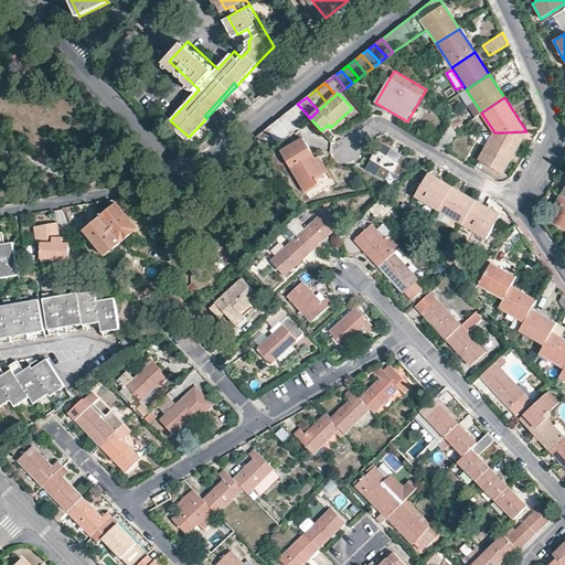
[(294,107),(290,109),(295,114),(302,124),(310,118),(301,108),(297,104),(294,107)]
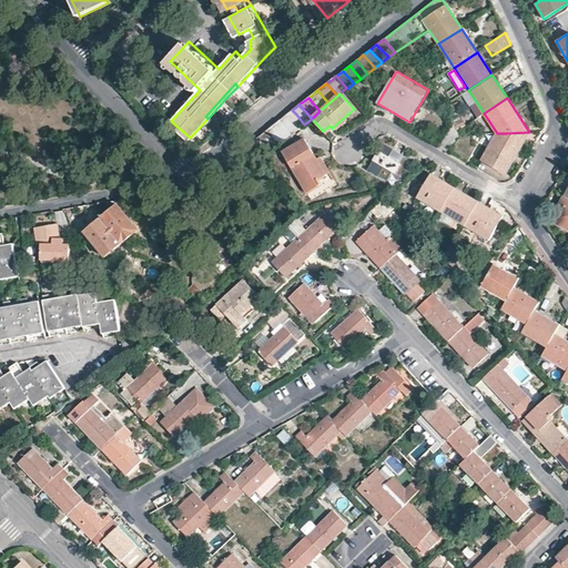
[(288,113),(285,115),(290,120),(293,125),(297,130),(304,124),(296,114),(292,110),(288,113)]
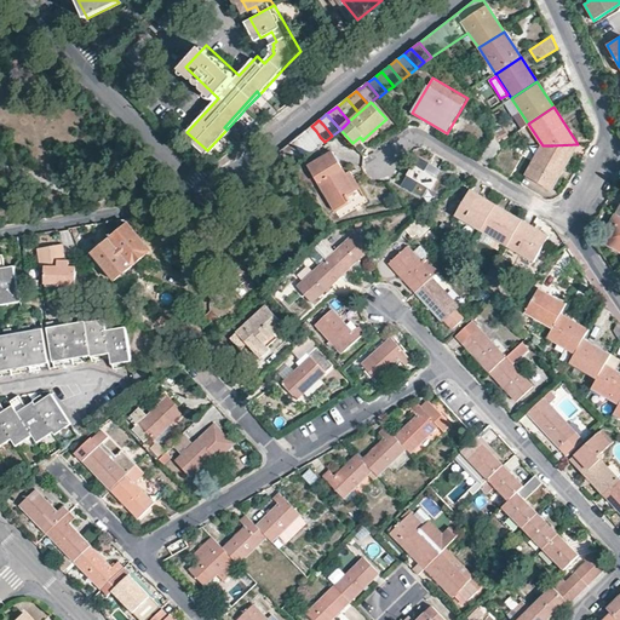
[(528,124),(517,131),(527,147),(543,145),(528,124)]
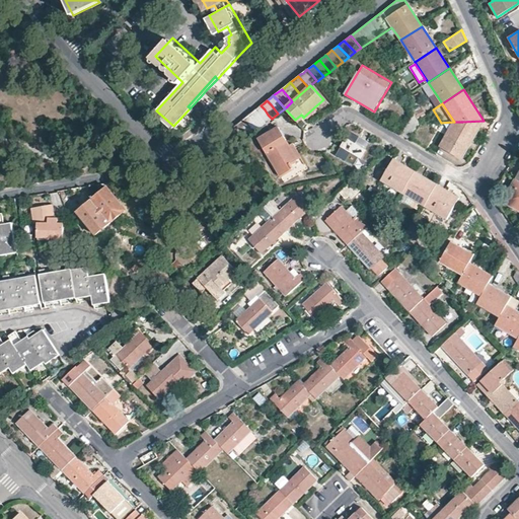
[(257,107),(255,109),(257,114),(263,119),(266,124),(272,119),(268,115),(265,109),(261,105),(257,107)]
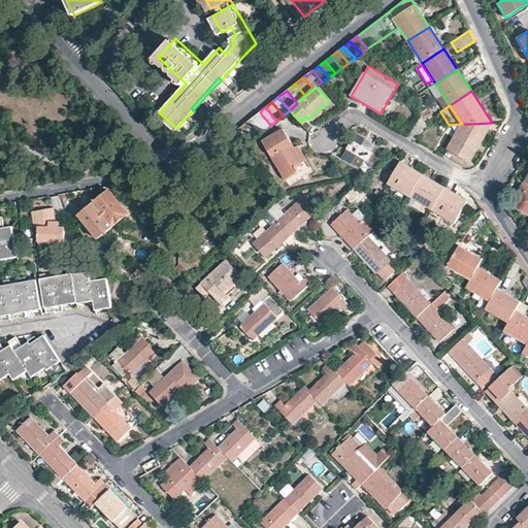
[(321,108),(310,118),(312,121),(324,110),(321,108)]
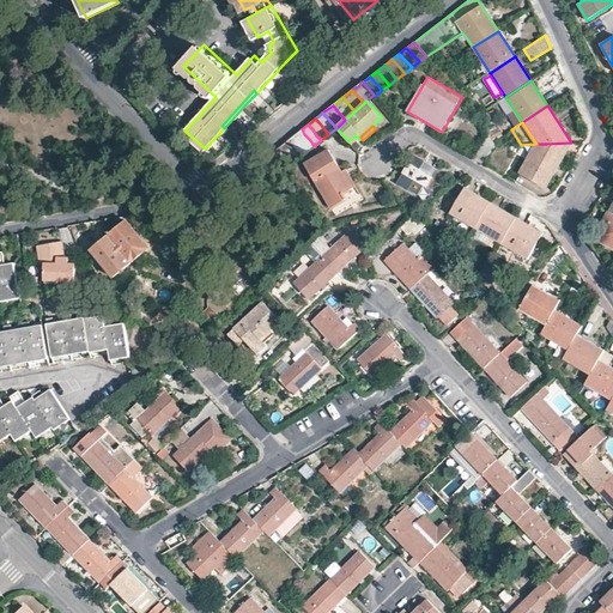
[(297,133),(293,135),(298,140),(303,146),(307,151),(314,146),(310,140),(304,134),(302,129),(299,132),(297,133)]
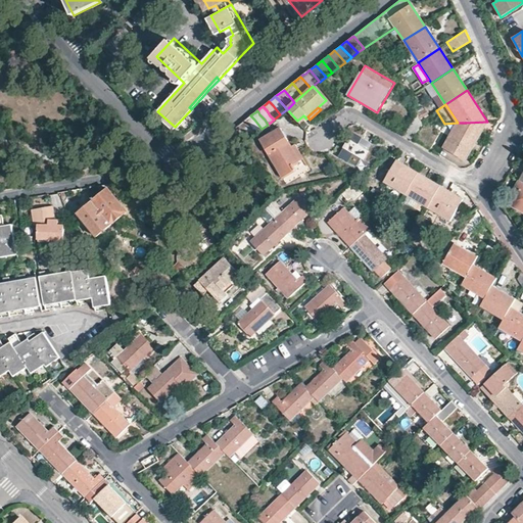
[(402,135),(412,140),(423,123),(422,121),(418,113),(402,135)]
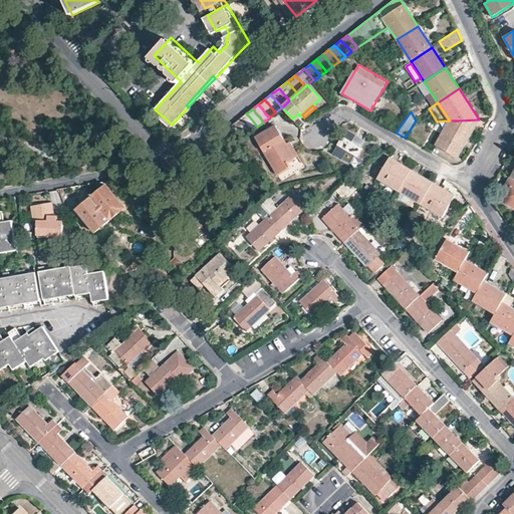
[(243,115),(241,117),(244,122),(246,124),(252,132),(257,126),(254,122),(250,117),(246,113),(243,115)]
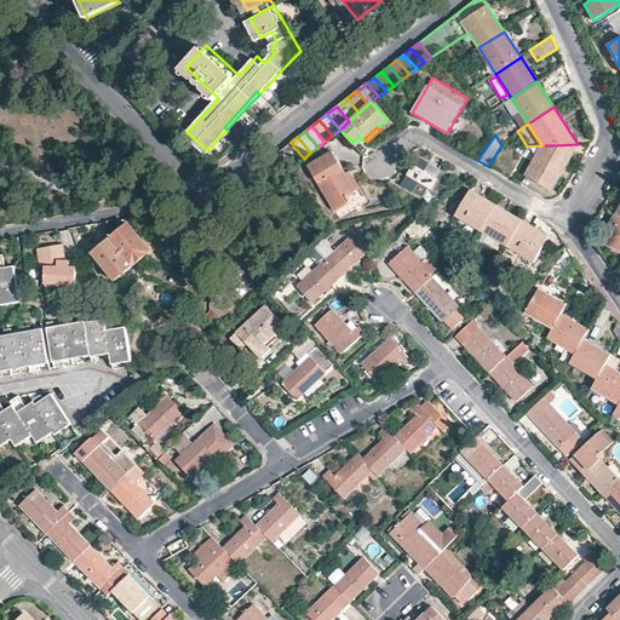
[(287,145),(283,148),(290,155),(297,164),(304,159),(297,150),(294,148),(291,142),(287,145)]
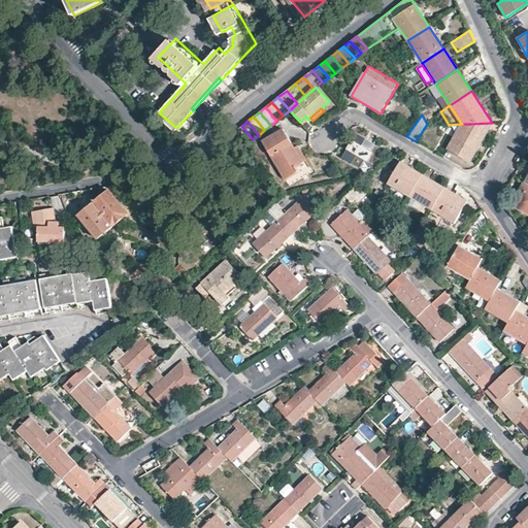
[(469,161),(492,123),(470,124),(462,124),(448,149),(469,161)]
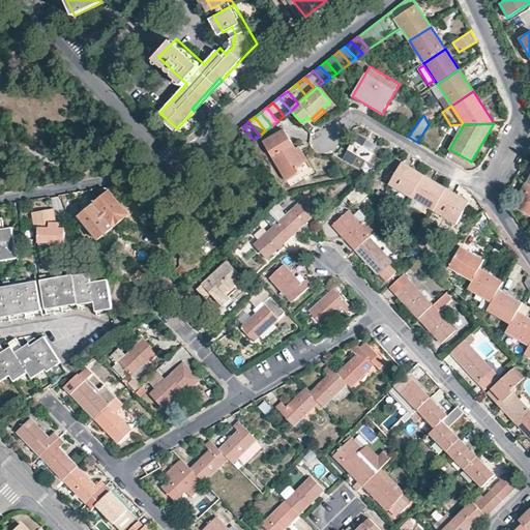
[(435,152),(444,158),(449,149),(464,124),(450,125),(434,151),(435,152)]
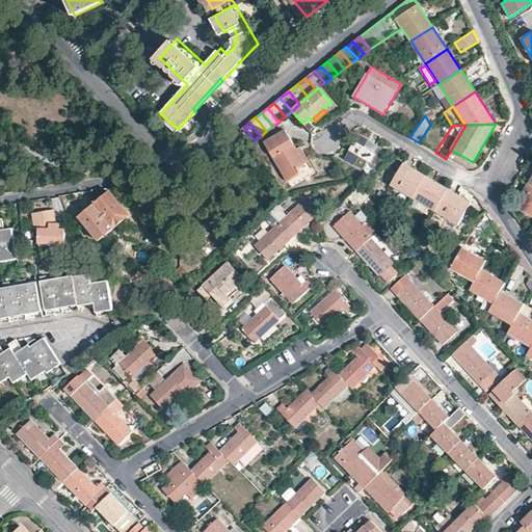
[(237,131),(239,133),(243,138),(244,140),(248,145),(255,140),(248,133),(243,127),(240,129),(237,131)]
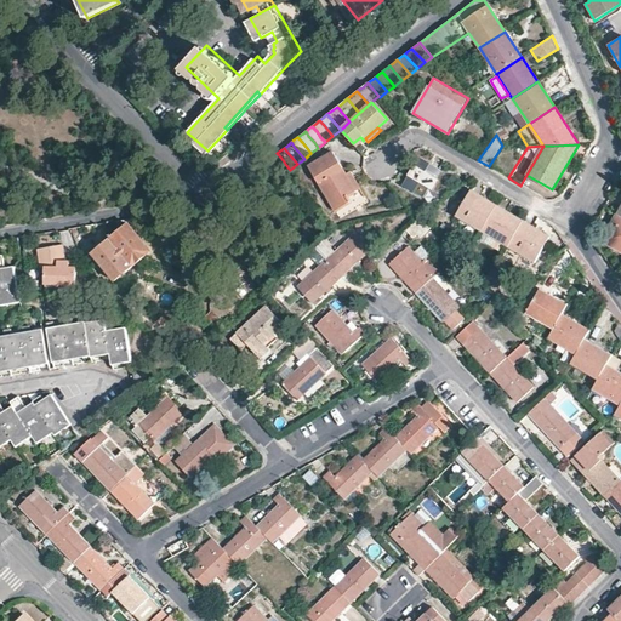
[(334,152),(309,165),(336,210),(351,201),(348,195),(357,191),(346,174),(334,152)]
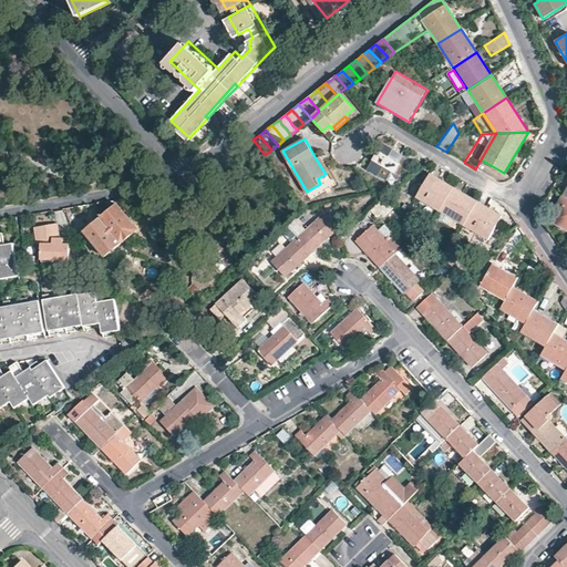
[(398,162),(401,155),(383,145),(380,152),(379,151),(373,160),(374,161),(369,169),(387,179),(391,172),(394,173),(401,164),(398,162)]
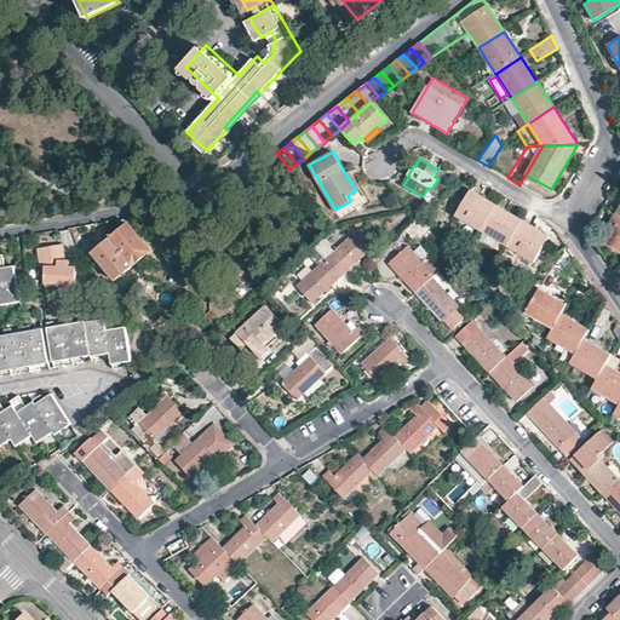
[(350,171),(345,173),(356,190),(360,188),(350,171)]
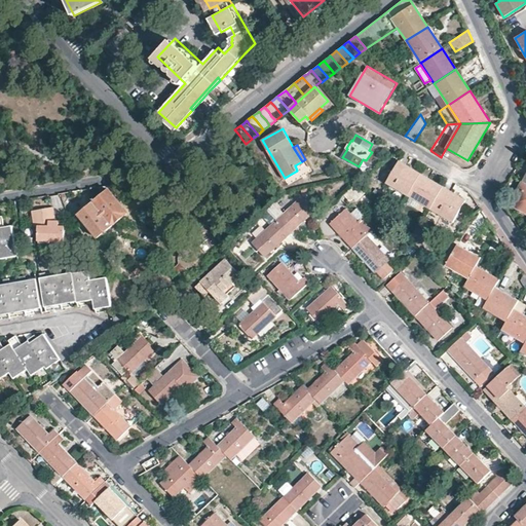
[(385,183),(408,195),(421,173),(399,160),(385,183)]
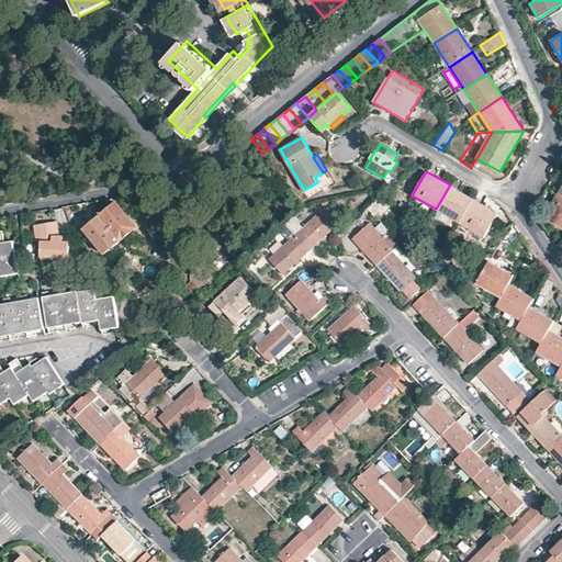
[(450,184),(436,209),(459,223),(473,199),(450,184)]
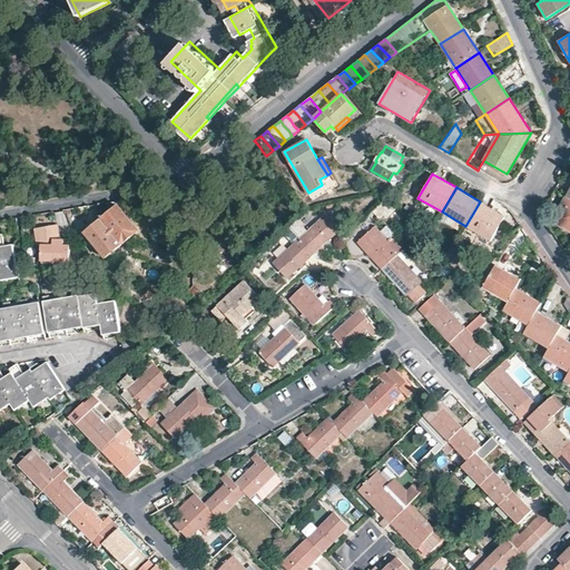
[(569,198),(567,197),(552,222),(569,231),(569,198)]
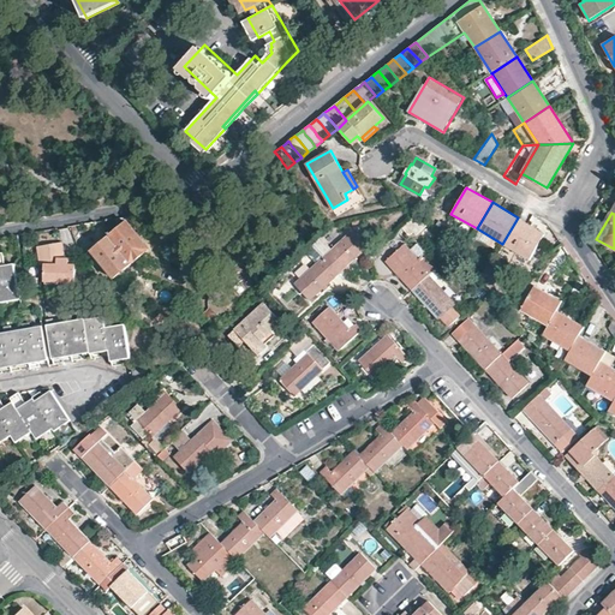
[(518,218),(502,244),(530,260),(544,233),(518,218)]
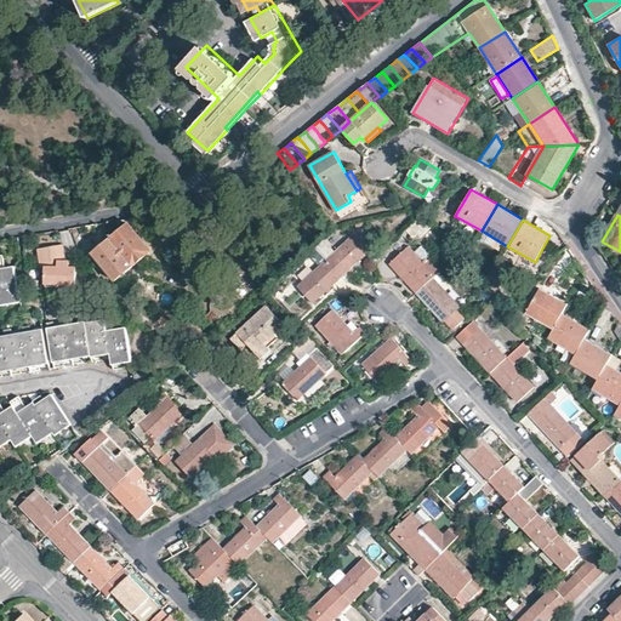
[(127,224),(92,254),(115,281),(151,252),(127,224)]
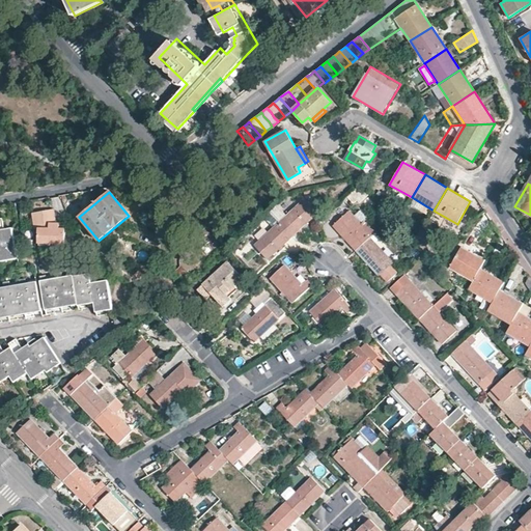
[(305,199),(300,194),(282,211),(286,216),(305,199)]
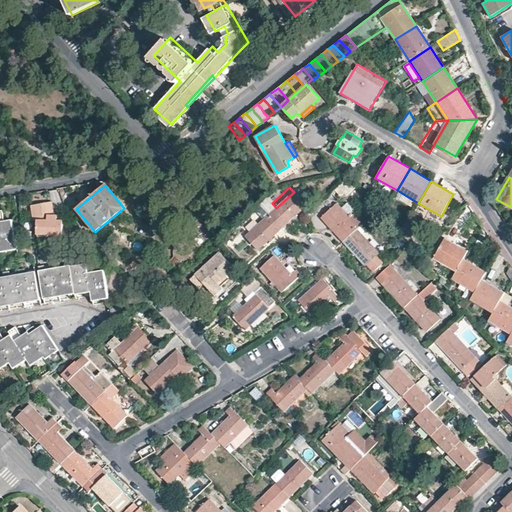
[(264,199),(260,202),(270,213),(282,227),(307,204),(295,191),(294,192),(276,208),(272,203),(266,197),(264,199)]
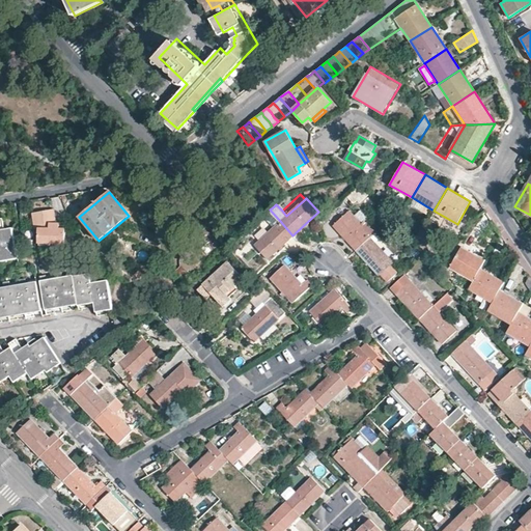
[(53,208),(33,213),(36,229),(39,229),(39,242),(65,244),(65,229),(60,229),(60,223),(57,223),(53,208)]
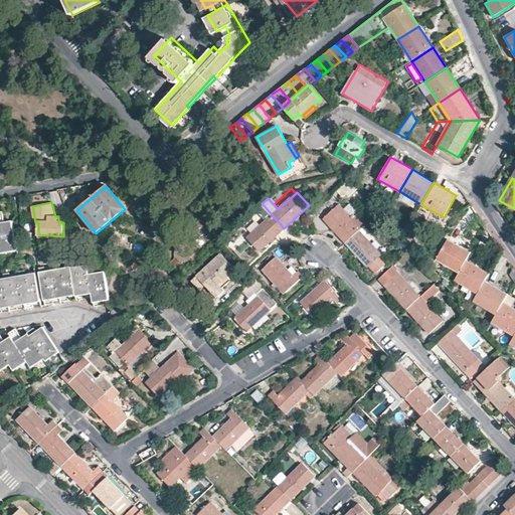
[(338,203),(336,205),(349,219),(354,214),(357,211),(349,202),(343,207),(338,203)]
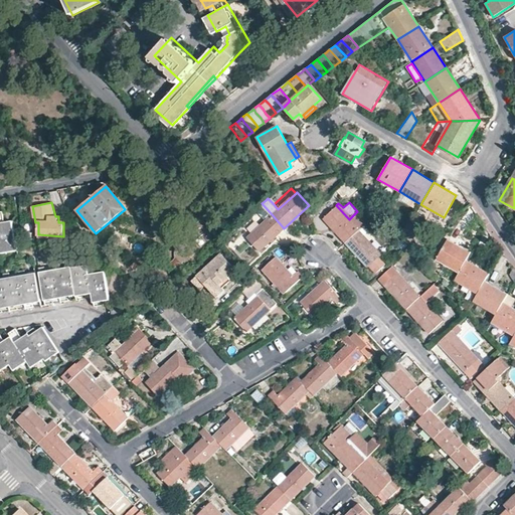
[(284,228),(272,214),(262,203),(255,209),(266,220),(246,237),(259,250),(284,228)]
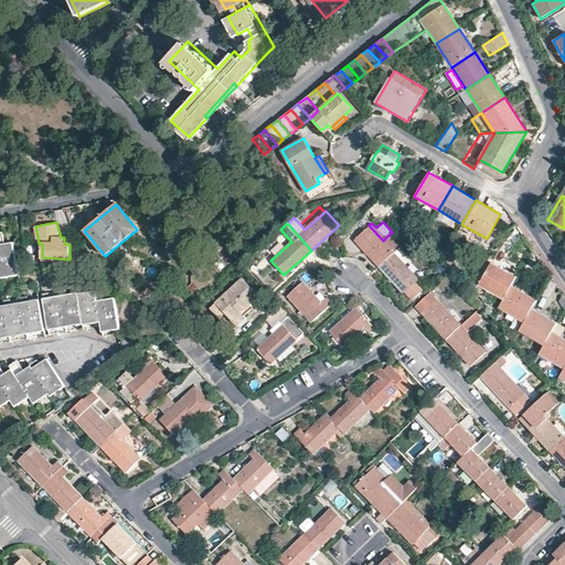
[(394,252),(400,247),(397,245),(392,249),(383,241),(369,225),(354,240),(379,266),(394,252)]
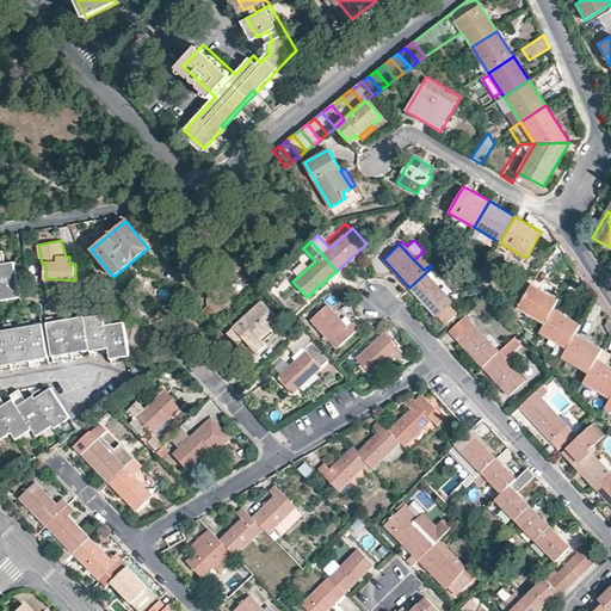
[(0,252),(0,295),(1,303),(7,302),(11,297),(14,301),(20,300),(14,264),(8,265),(5,263),(2,252),(0,252)]
